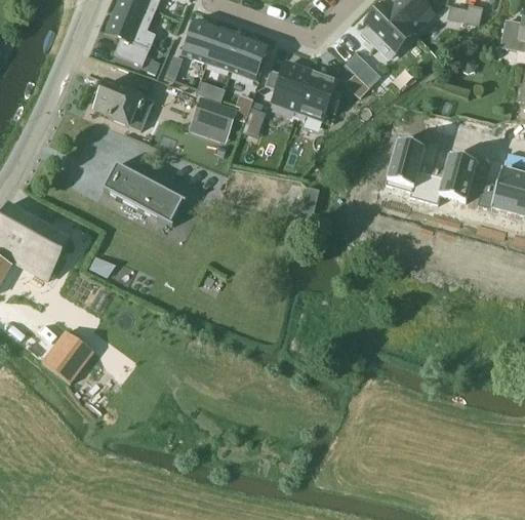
[(119,0),(106,32),(120,38),(114,53),(142,66),(149,50),(156,35),(147,31),(156,9),(133,0),(119,0)]
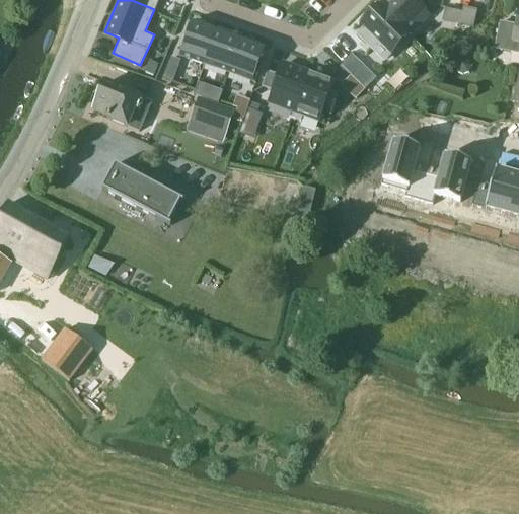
[(132,0),(154,9),(157,0),(132,0)]
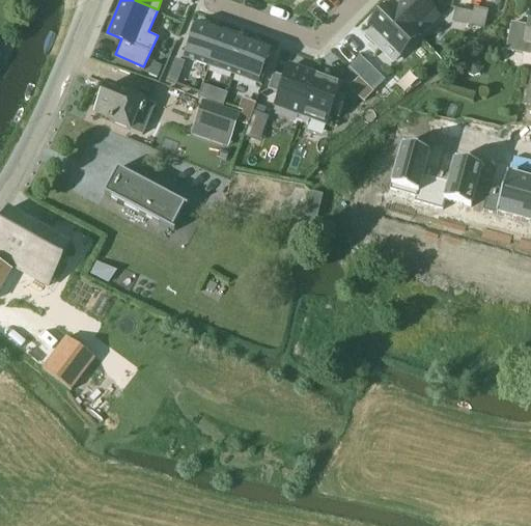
[(387,1),(386,1),(387,2),(418,33),(438,14),(424,0),(392,0),(389,3),(387,1)]
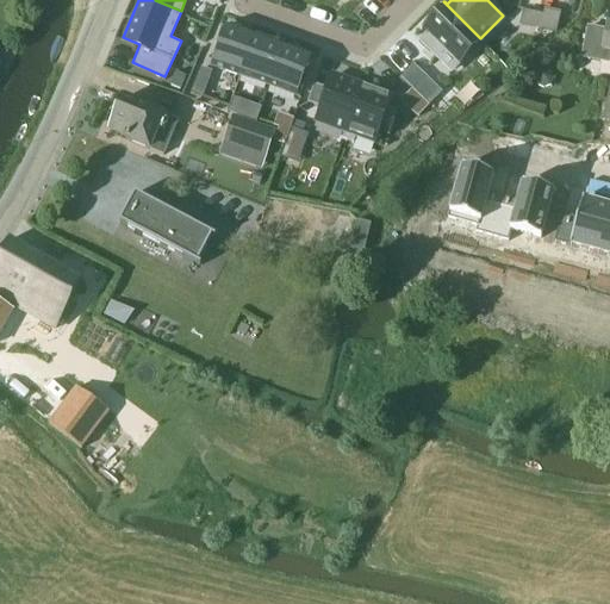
[(427,29),(418,37),(436,55),(444,47),(459,61),(480,38),(444,2),(423,24),(423,23),(422,24),(427,29)]
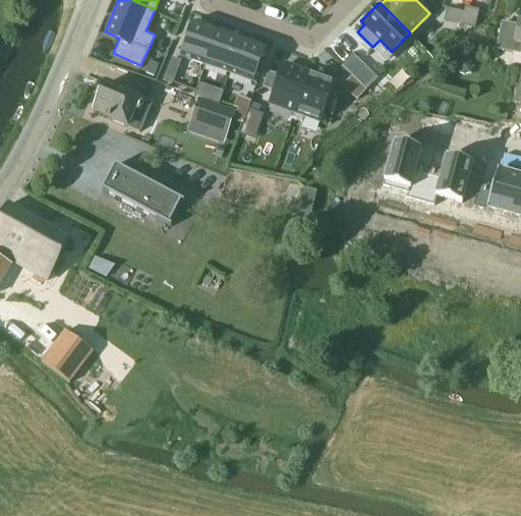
[(475,23),(477,11),(464,8),(461,20),(475,23)]
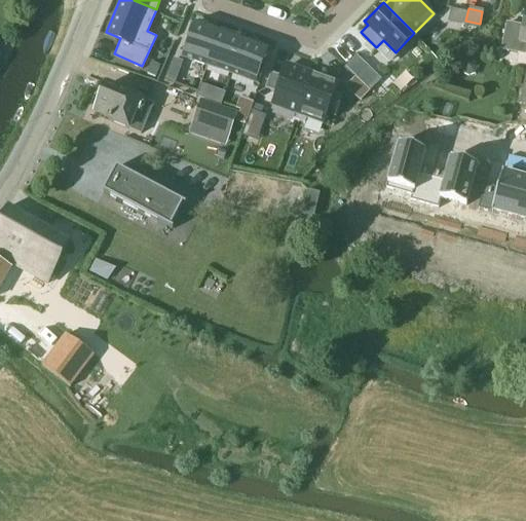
[(505,20),(500,45),(525,50),(525,66),(519,101),(525,102),(525,17),(524,17),(522,24),(505,20)]
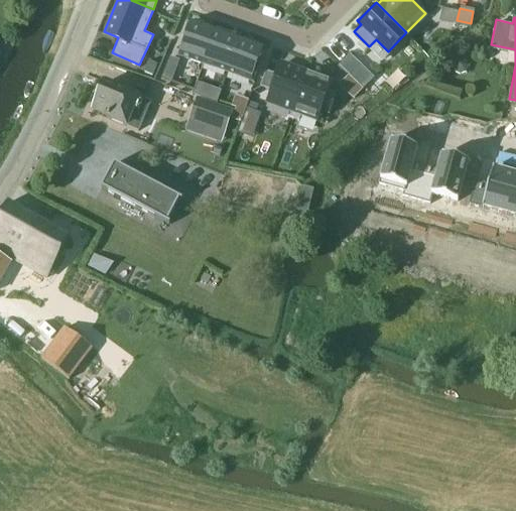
[(191,18),(179,53),(203,61),(215,27),(191,18)]
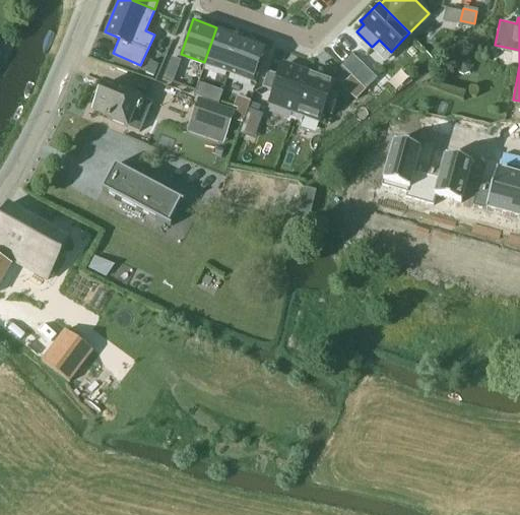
[(216,27),(204,62),(229,71),(241,36),(216,27)]
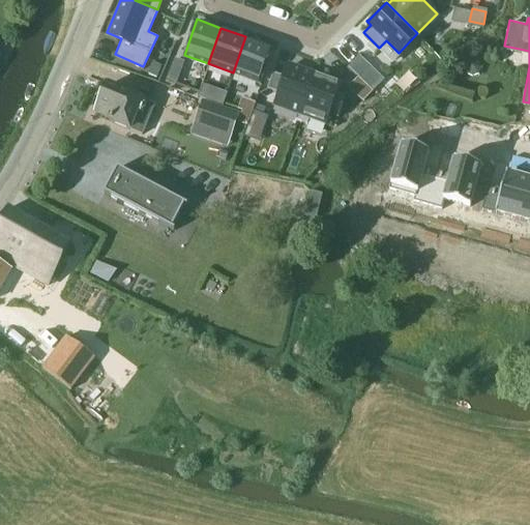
[(487,35),(481,37),(482,38),(487,46),(498,38),(493,31),(487,35)]
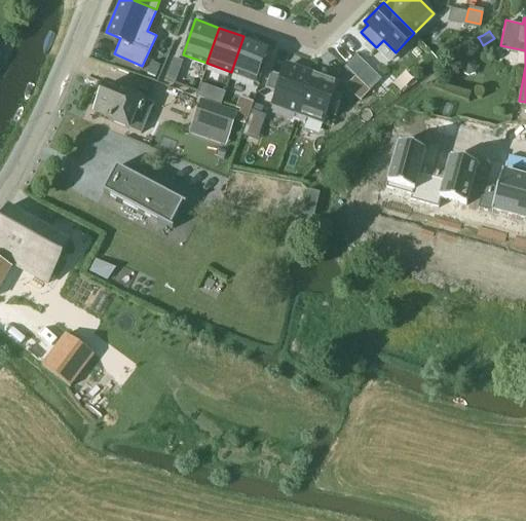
[(243,36),(231,72),(256,80),(268,45),(243,36)]
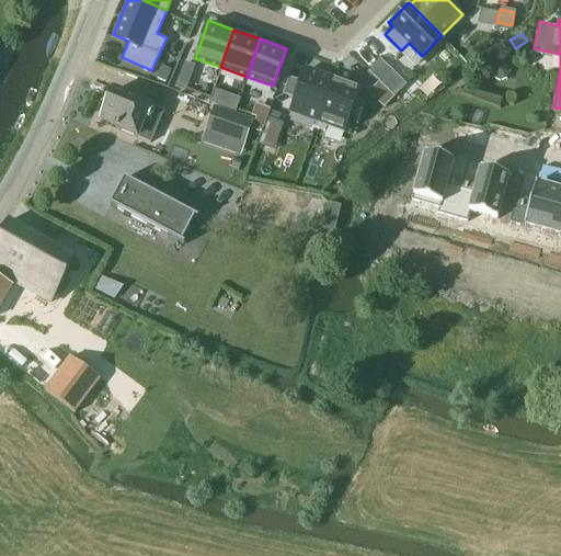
[(380,56),(368,68),(379,78),(379,79),(391,67),(380,56)]
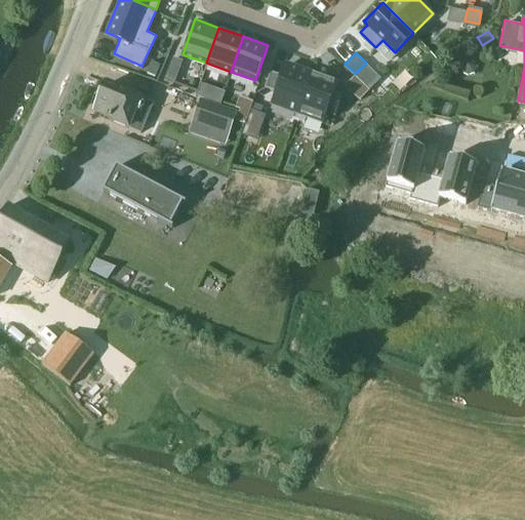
[(177,69),(182,57),(173,54),(169,66),(177,69)]
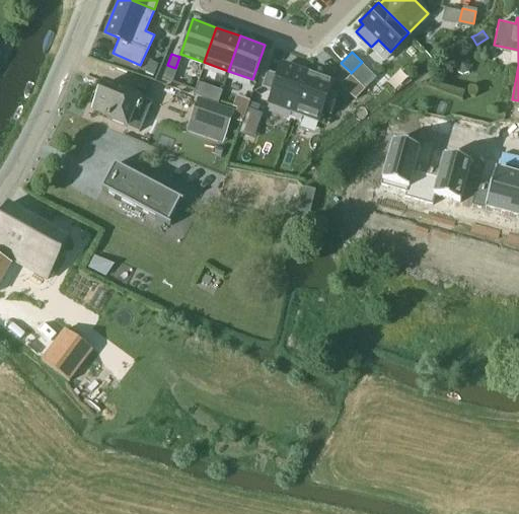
[(455,61),(454,65),(456,71),(462,73),(467,70),(470,64),(467,58),(463,56),(458,57),(455,61)]
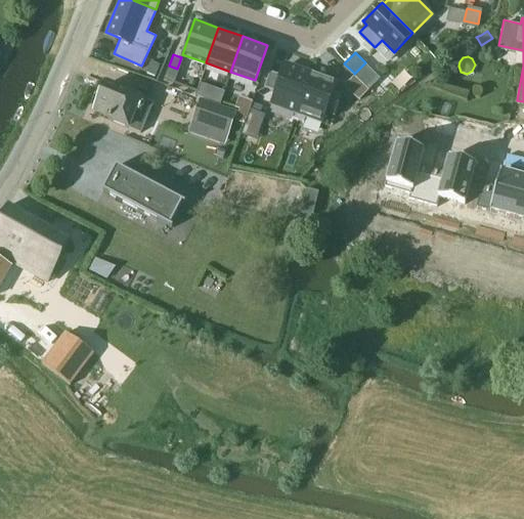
[(150,58),(145,70),(154,73),(159,61),(150,58)]
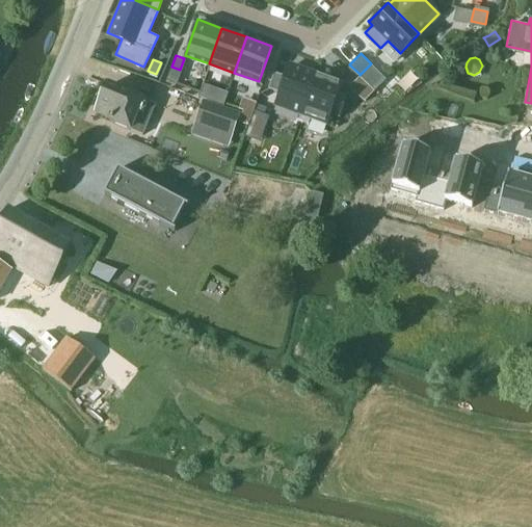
[(280,89),(275,103),(300,111),(298,119),(299,119),(315,73),(290,63),(286,74),(280,89)]
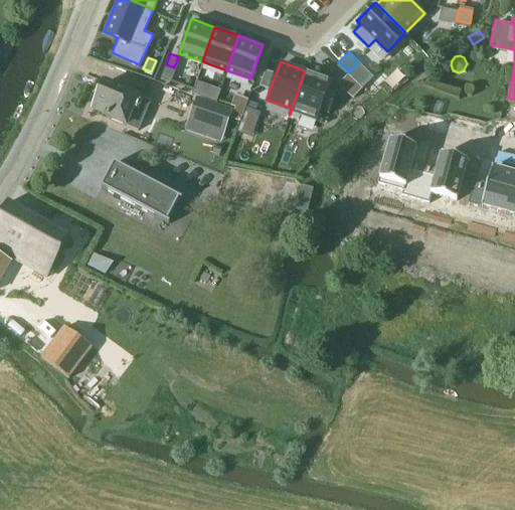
[(359,61),(348,72),(362,86),(373,74),(359,61)]
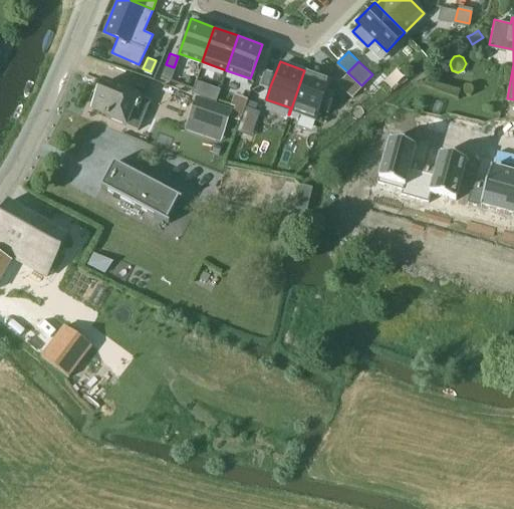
[(264,67),(259,82),(270,86),(276,71),(264,67)]
